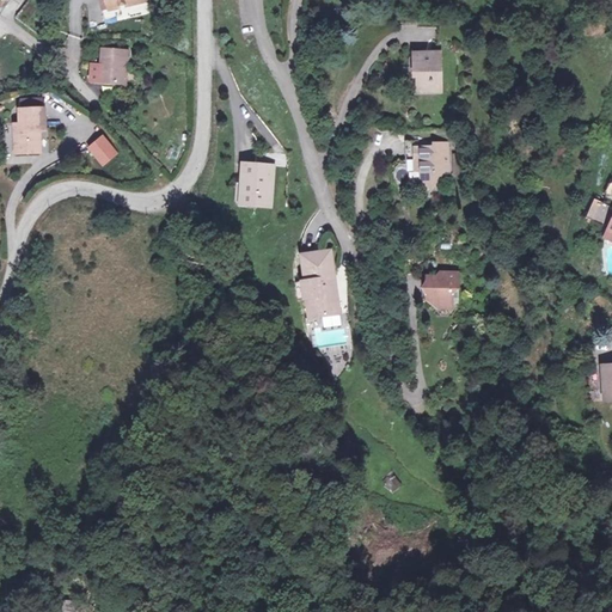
[(147,2),(147,0),(105,0),(108,8),(103,10),(106,20),(136,13),(135,5),(147,2)]
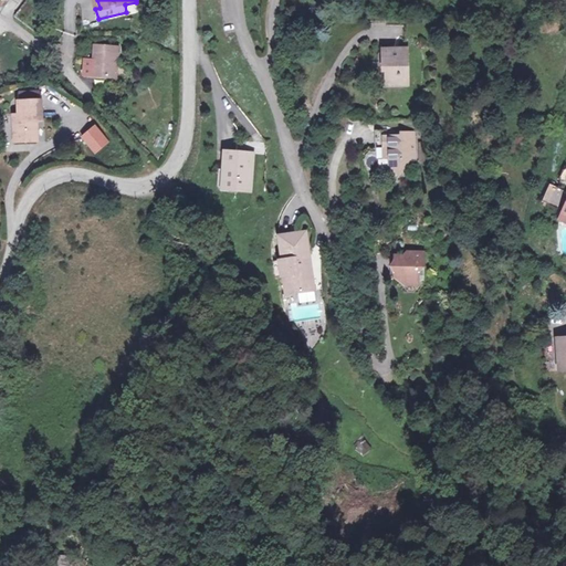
[(98,58),(90,58),(88,72),(121,75),(123,45),(100,43),(98,58)]
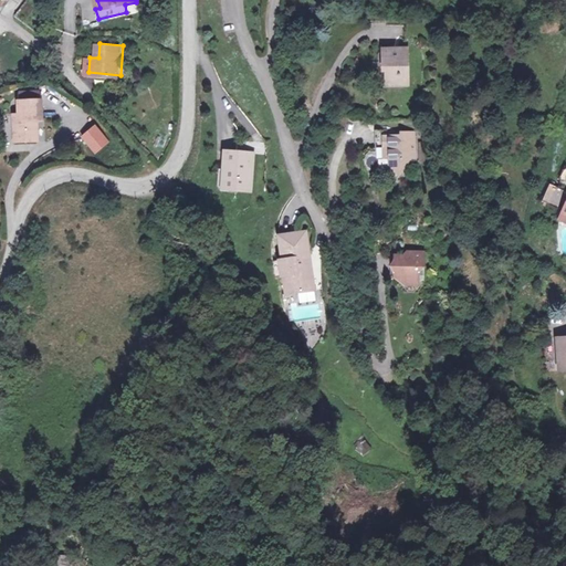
[(394,44),(394,49),(394,52),(406,52),(406,43),(394,44)]
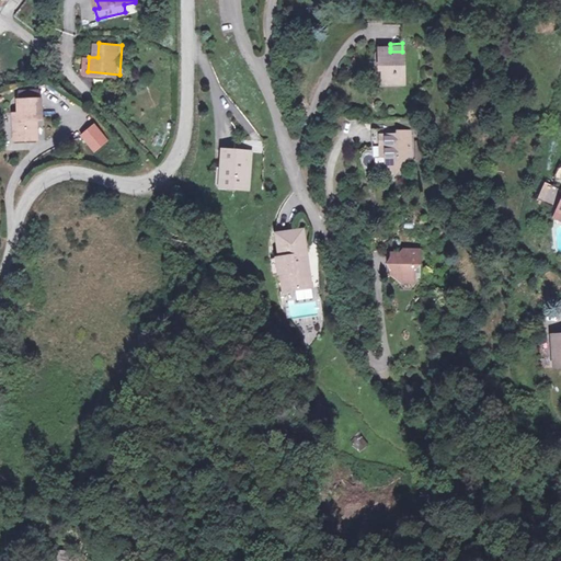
[(403,80),(402,52),(390,52),(390,48),(377,48),(377,58),(382,58),(382,73),(390,81),(403,80)]
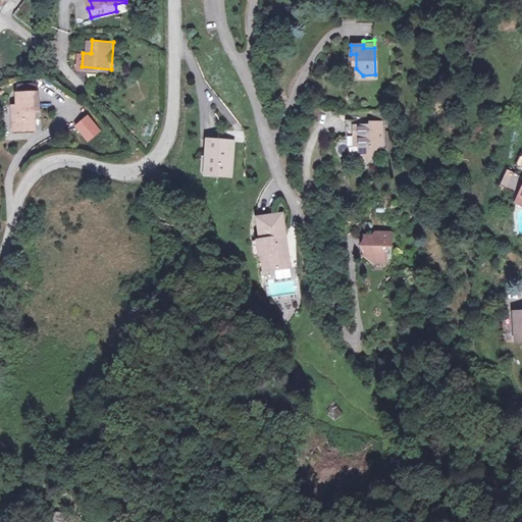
[(15,98),(15,110),(15,120),(11,121),(11,136),(33,135),(33,115),(37,115),(37,97),(35,97),(16,98),(15,98)]
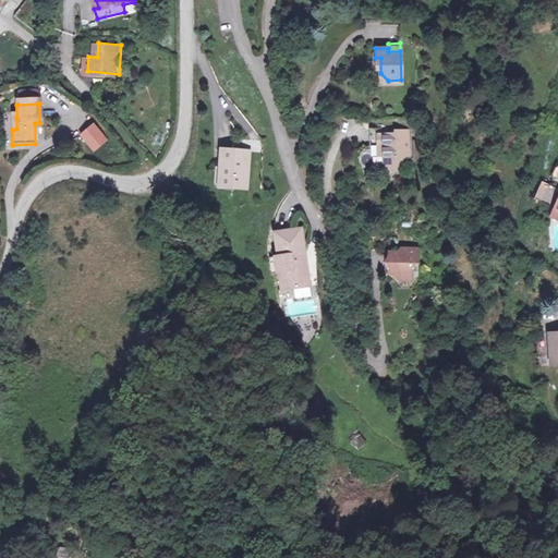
[(95,123),(83,133),(95,147),(107,138),(95,123)]
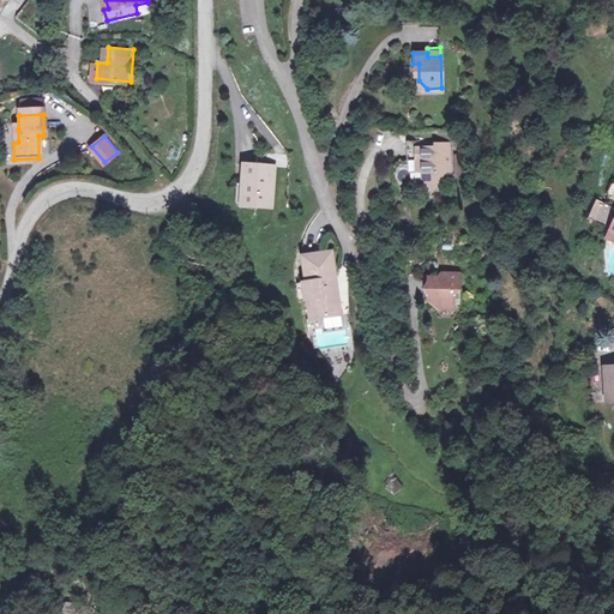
[(414,142),(414,155),(420,155),(420,166),(421,176),(432,185),(439,176),(439,167),(447,168),(449,140),(433,139),(433,143),(414,142)]
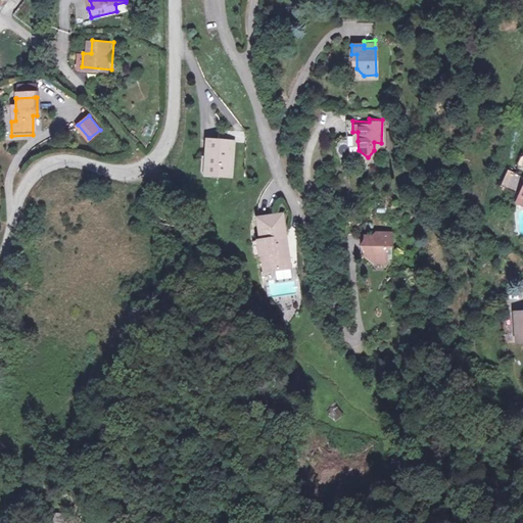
[(205,139),(204,145),(207,153),(205,174),(227,176),(231,142),(205,139)]
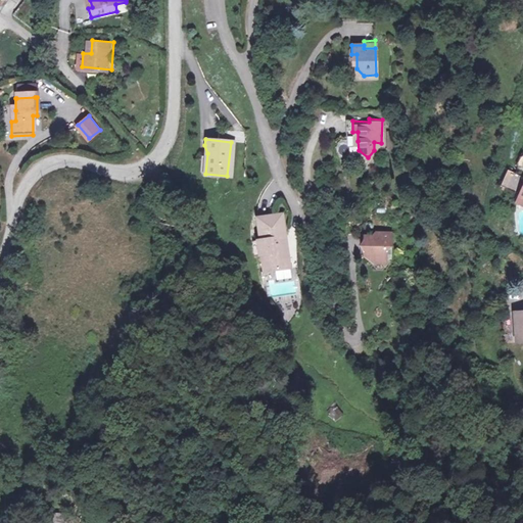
[(517,199),(522,182),(503,175),(496,191),(517,199)]
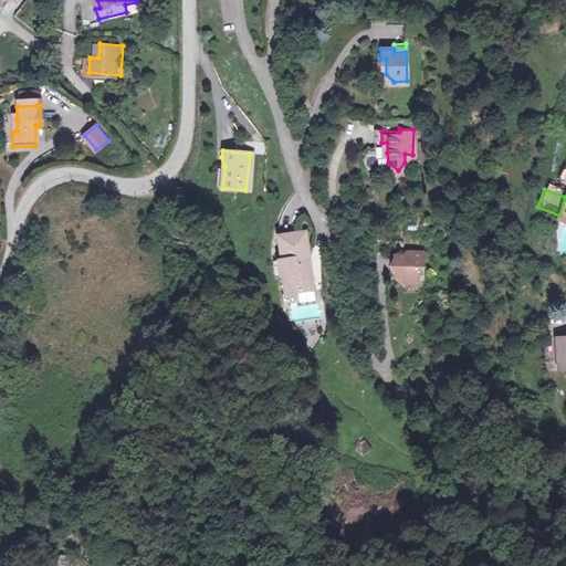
[(285,292),(315,287),(307,229),(278,232),(281,257),(278,257),(280,274),(284,273),(285,292)]
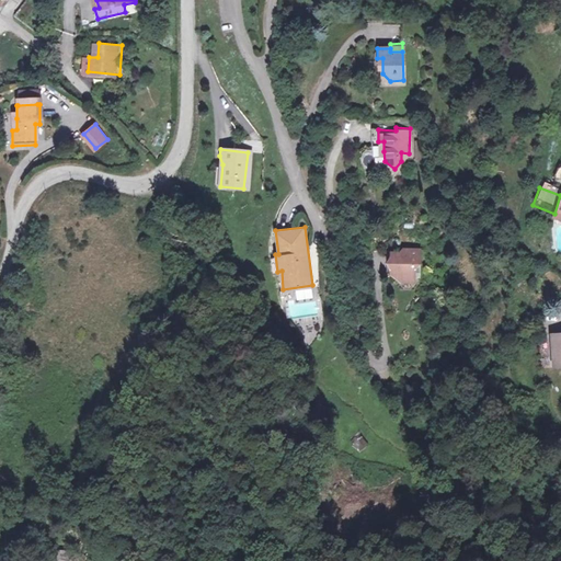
[(401,250),(391,249),(391,271),(400,271),(400,278),(413,277),(414,261),(420,260),(419,245),(402,245),(401,250)]
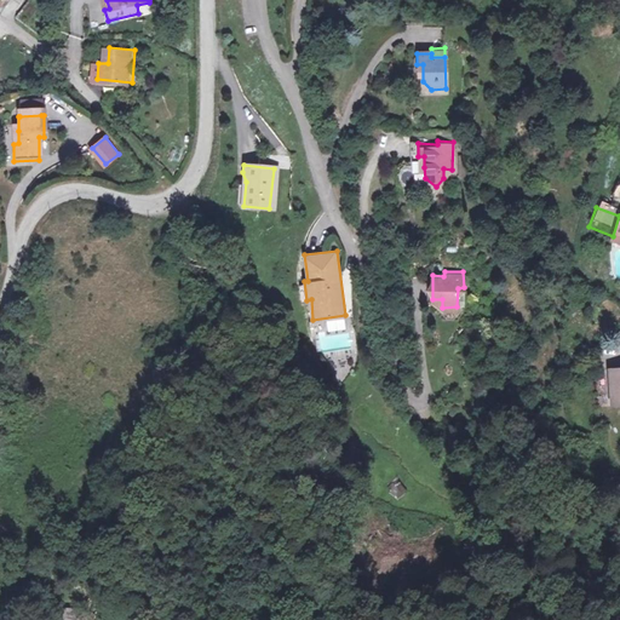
[(619,406),(619,366),(604,366),(603,385),(607,385),(608,406),(619,406)]
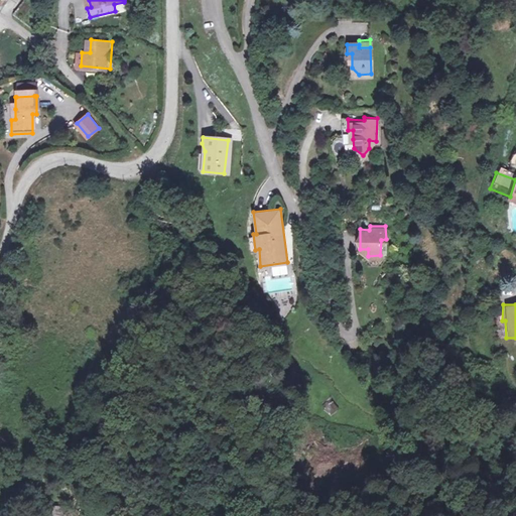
[(358,436),(360,449),(370,448),(368,435),(358,436)]
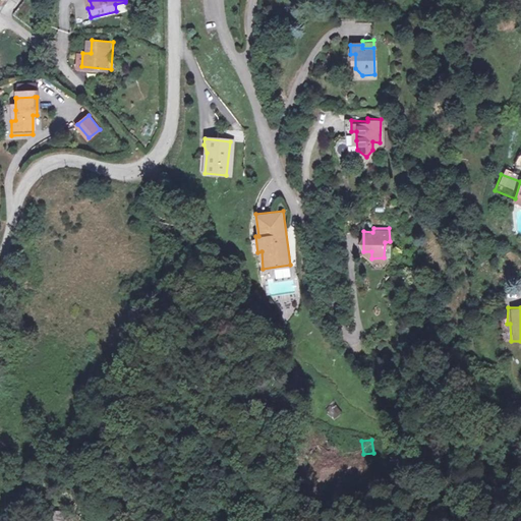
[(76,520),(78,514),(53,509),(50,520),(76,520)]
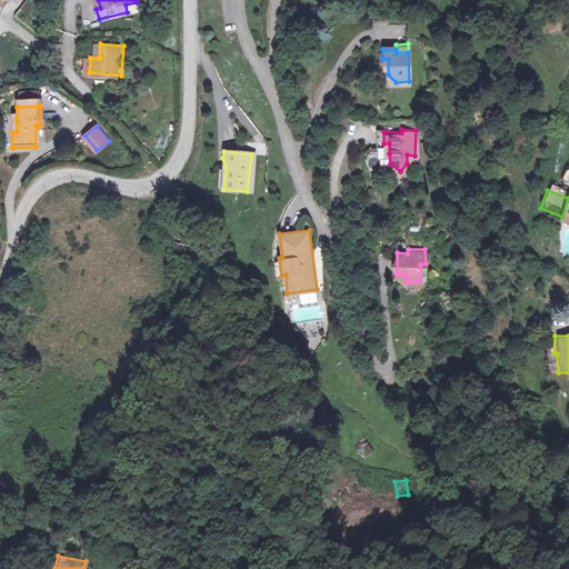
All buildings are outlined.
